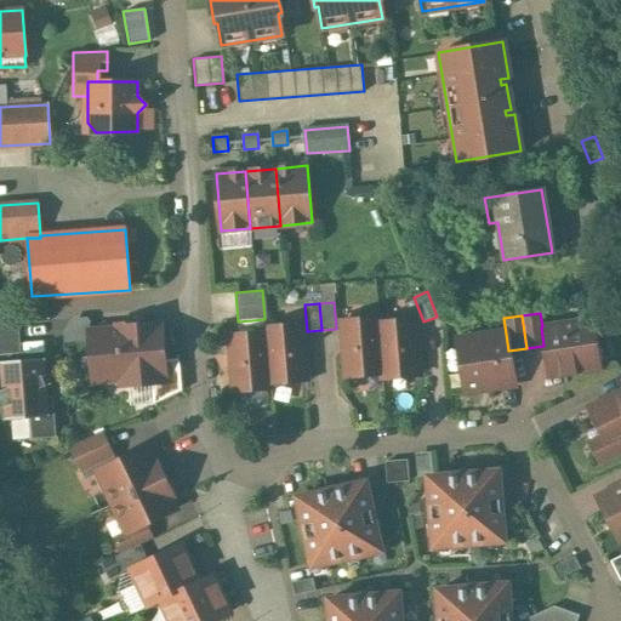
[(393,323),(379,324),(382,374),(382,379),(420,376),(417,347),(415,318),(393,320),(393,323)]
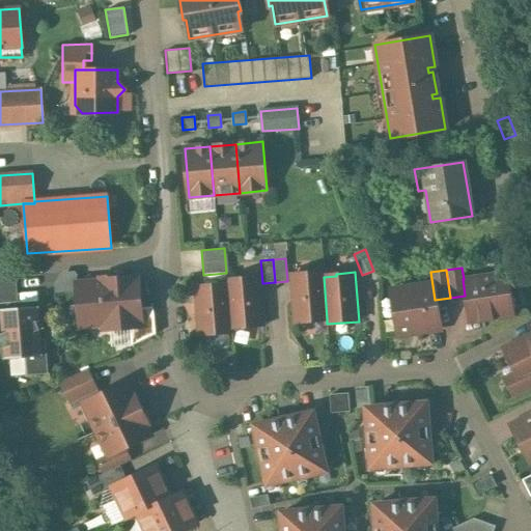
[(324,277),(324,274),(309,275),(309,273),(290,274),(292,298),(295,323),(327,319),(324,277)]
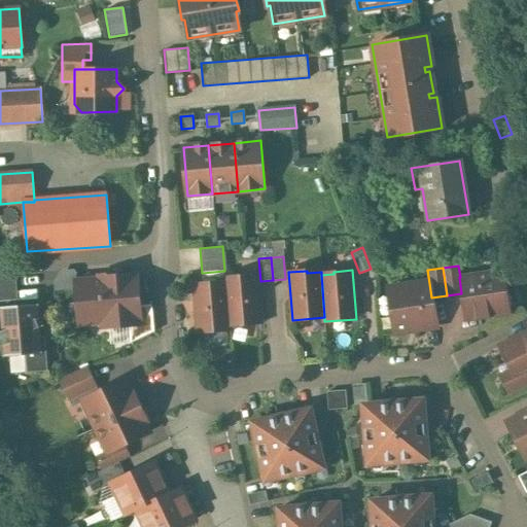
[(500,271),(460,277),(459,277),(461,293),(463,302),(465,320),(507,313),(500,271)]
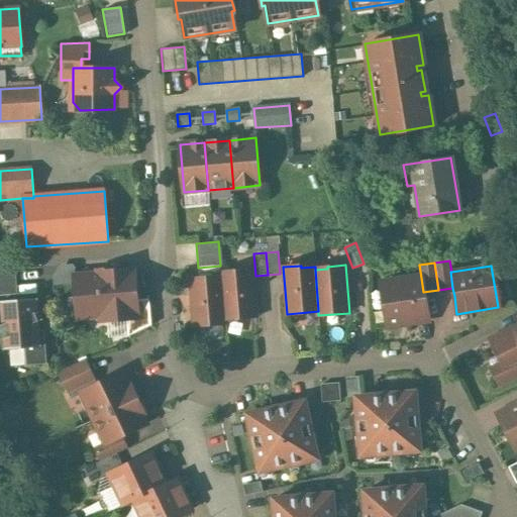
[(233,273),(221,274),(222,278),(225,319),(255,317),(253,293),(251,270),(233,271),(233,273)]
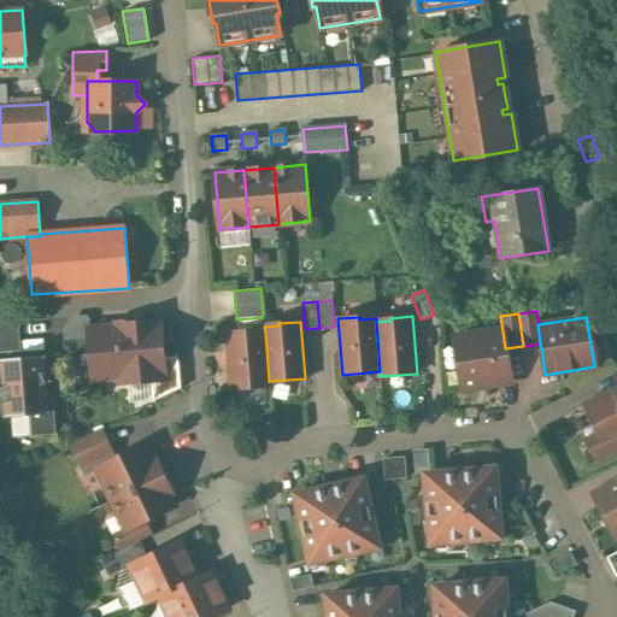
[(122,383),(153,381),(163,380),(160,358),(158,324),(88,330),(90,354),(97,353),(99,377),(122,375),(122,383)]
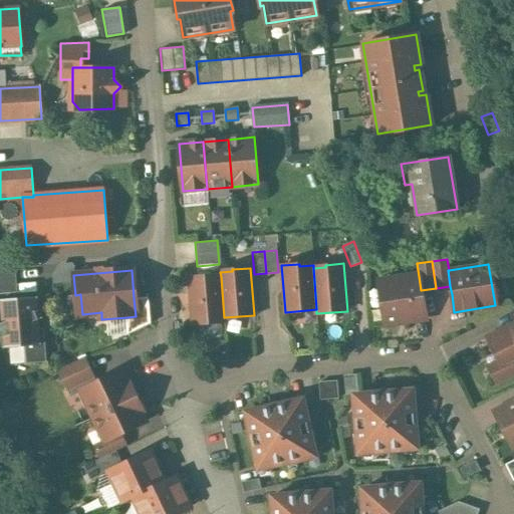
[(16,272),(0,273),(0,292),(18,290),(16,272)]
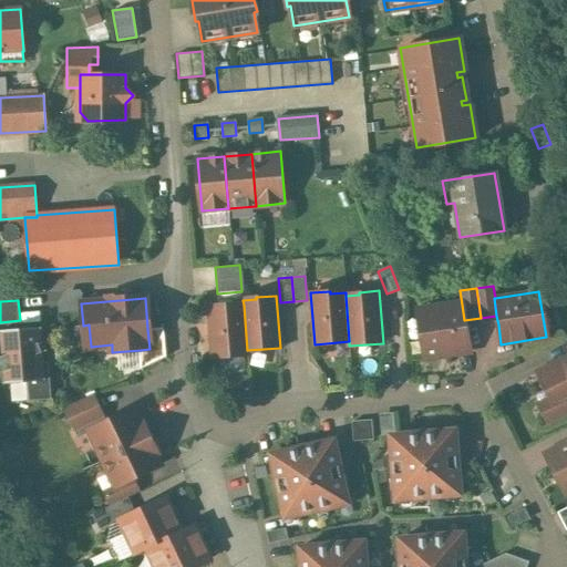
[(213,359),(248,356),(247,350),(244,305),(229,306),(229,303),(207,306),(210,332),(213,359)]
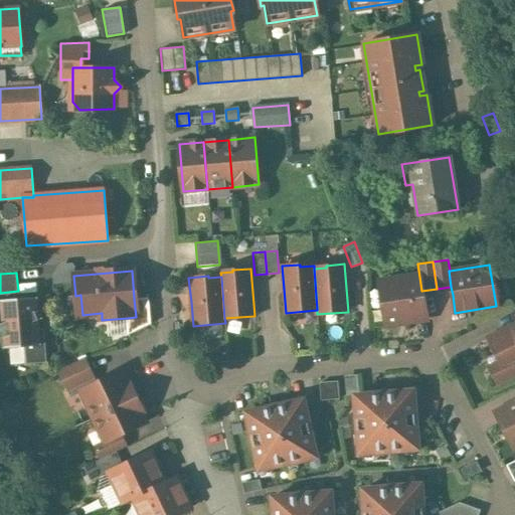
[(405,321),(425,318),(421,291),(419,277),(379,283),(385,324),(405,321)]
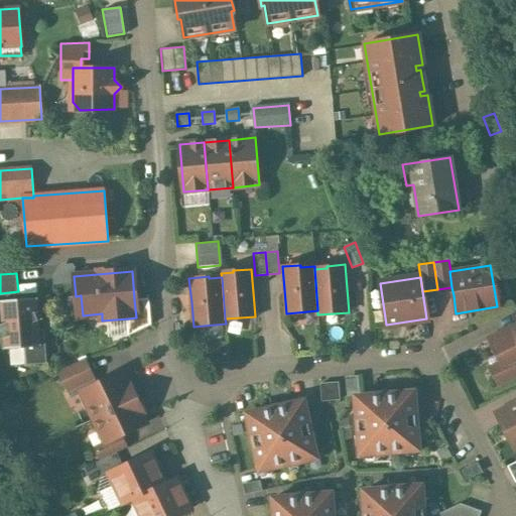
[(36,297),(0,300),(0,307),(1,325),(0,325),(0,338),(0,340),(2,339),(3,349),(40,346),(39,320),(42,319),(42,317),(37,319),(35,314),(38,312),(36,297)]
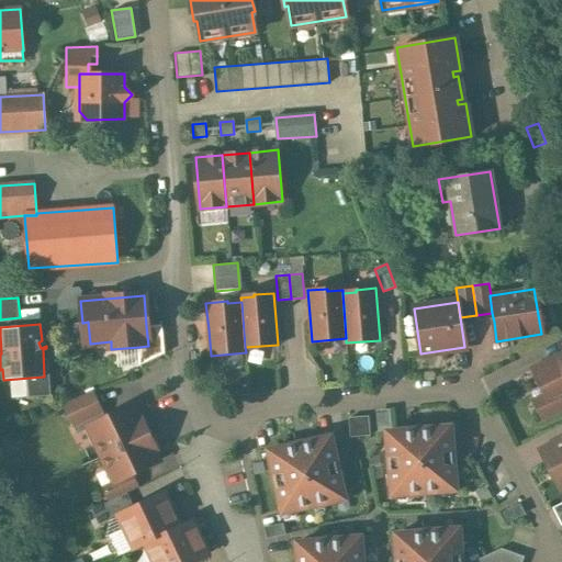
[(163,325),(146,326),(148,346),(139,347),(141,366),(164,353),(163,325)]
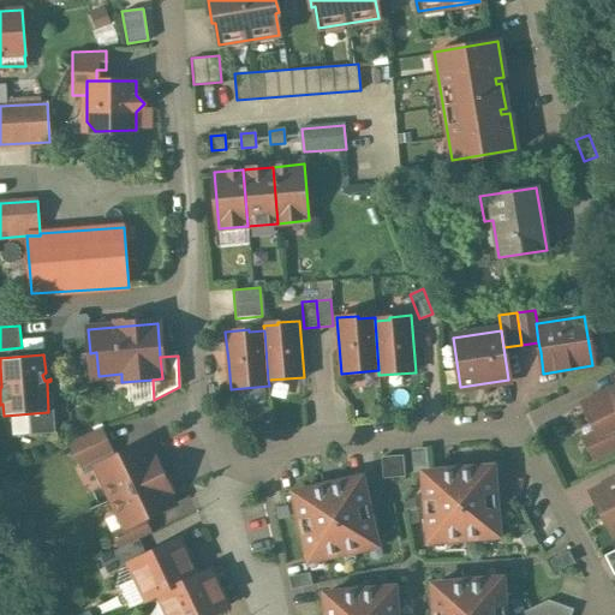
[(614,387),(608,392),(603,390),(596,394),(596,398),(583,404),(597,433),(583,439),(593,458),(614,446),(614,437),(614,436),(614,387)]
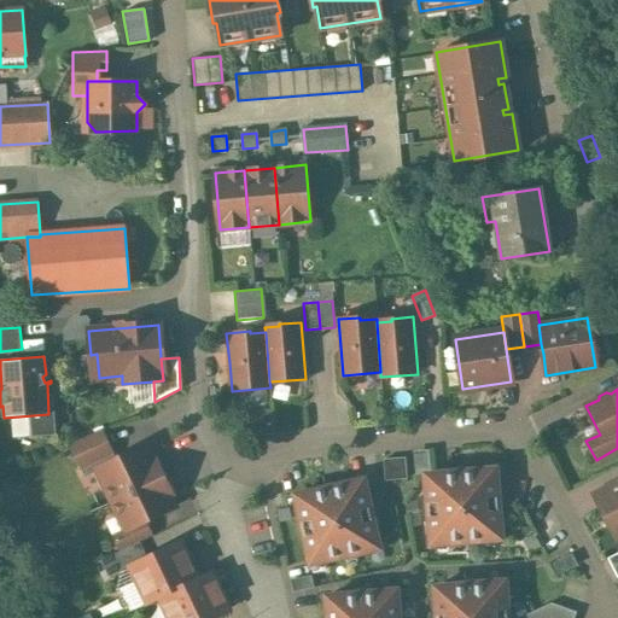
[(116,460),(100,429),(68,444),(83,477),(97,471),(97,468),(116,460)]
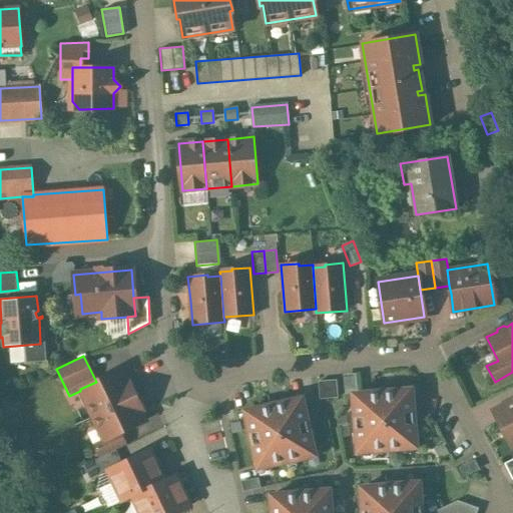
[(93,417),(136,396),(128,380),(125,381),(120,370),(96,382),(80,389),(80,391),(93,417)]
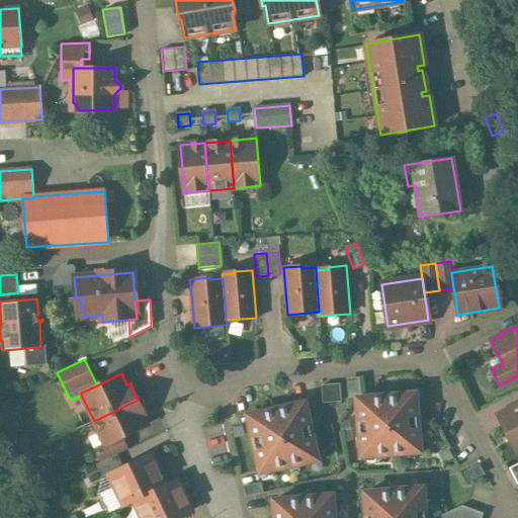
[(339,383),(322,384),(323,402),(340,401),(339,383)]
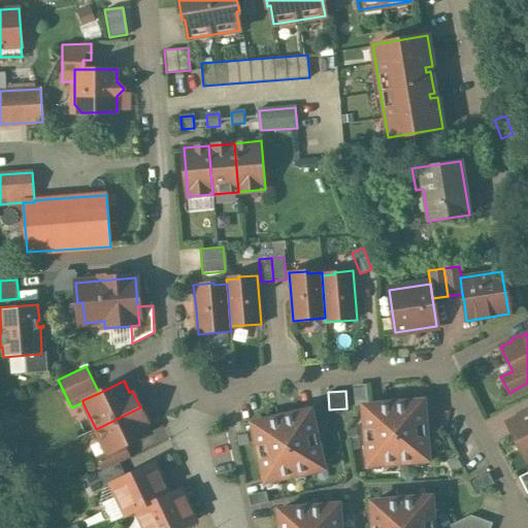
[(403,403),(397,403),(393,403),(389,403),(389,404),(382,404),(382,403),(363,405),(364,423),(363,423),(365,448),(366,448),(367,461),(380,460),(381,464),(416,461),(415,457),(427,456),(426,442),(427,442),(425,418),(424,418),(423,400),(403,402),(403,403)]
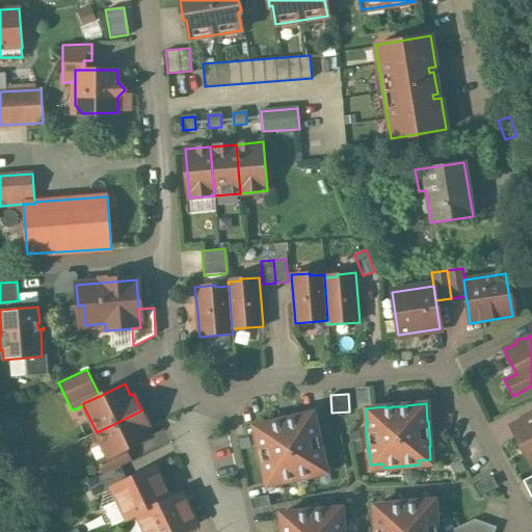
[(141,410),(97,432),(107,455),(108,457),(126,448),(150,436),(147,429),(149,427),(141,410)]
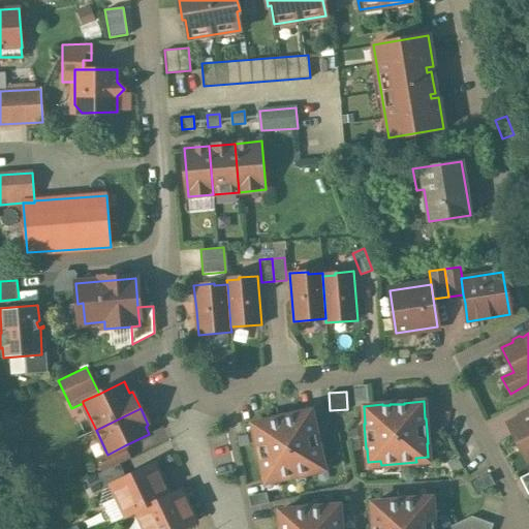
[(271,419),(252,423),(256,440),(254,441),(260,466),(261,466),(263,478),(277,476),(277,479),(312,472),(311,467),(322,465),(320,452),(321,452),(316,427),(314,427),(311,410),(292,414),(292,415),(282,417),(272,421),(271,419)]
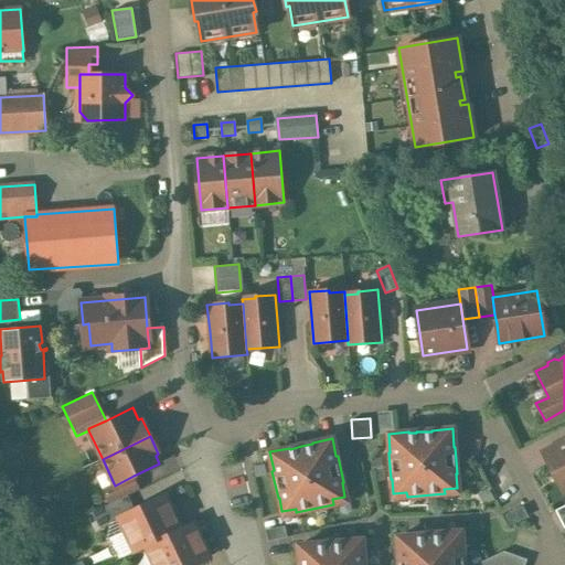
[(564,441),(542,454),(563,493),(564,491),(564,441)]
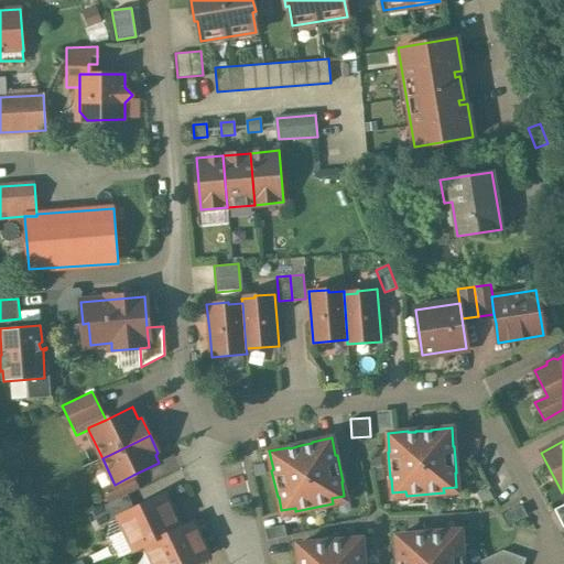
[(100,488),(108,505),(127,495),(140,489),(133,475),(115,485),(114,483),(100,488)]
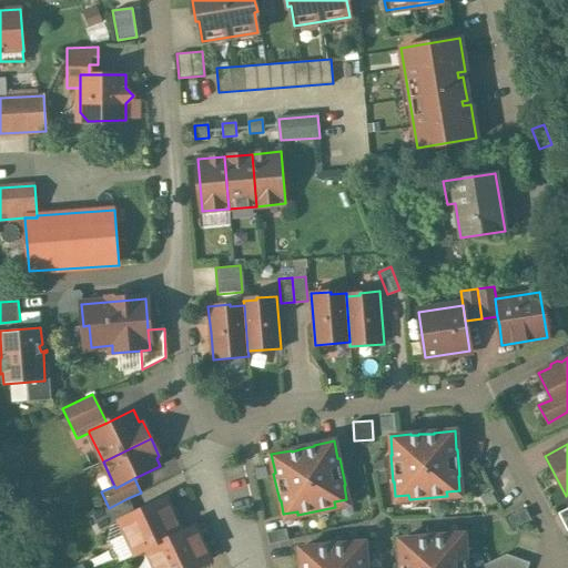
[(99,530),(120,520),(135,513),(128,498),(109,508),(91,516),(99,530)]
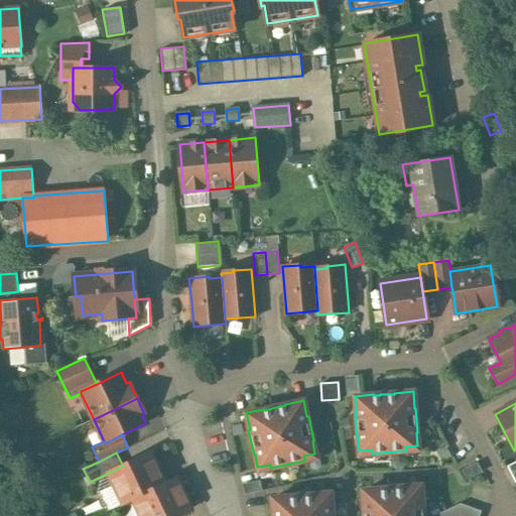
[(123,503),(135,498),(164,485),(151,454),(123,466),(109,473),(123,503)]
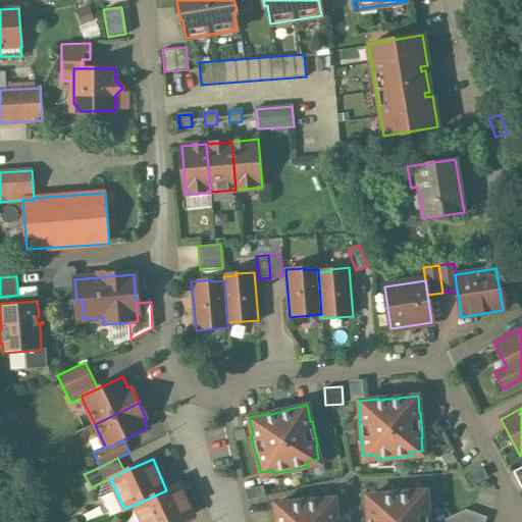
[(482,468),(467,475),(471,484),(486,477),(482,468)]
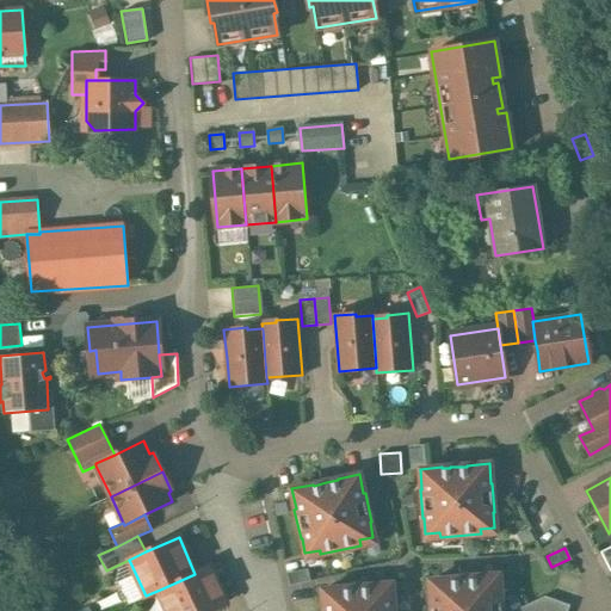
[(208,568),(195,574),(160,590),(170,610),(207,610),(223,604),(208,568)]
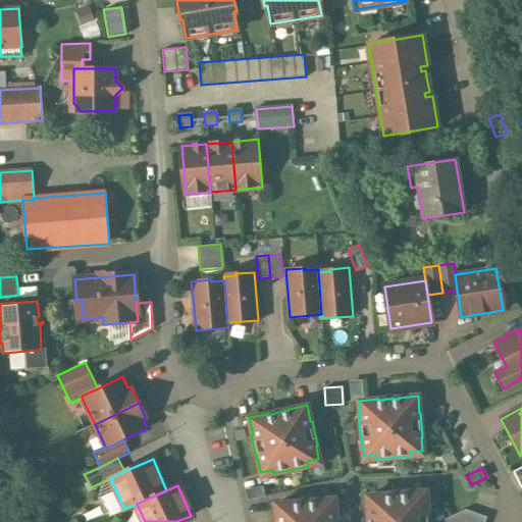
[(262,486),(245,490),(247,500),(264,496),(262,486)]
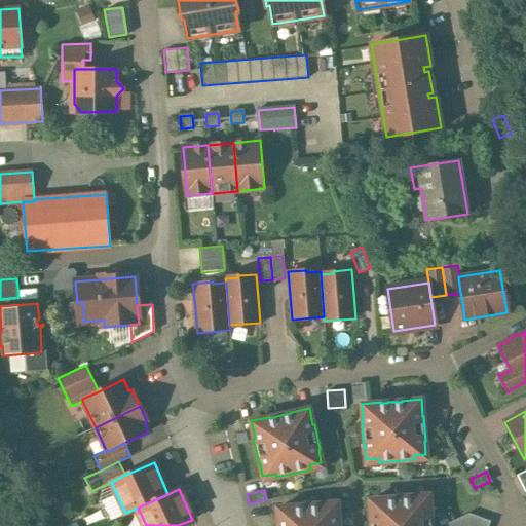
[(429,494),(410,496),(410,497),(404,497),(400,497),(395,498),(388,499),(388,498),(370,499),(371,517),(370,517),(370,525),(433,525),(431,512),(430,512),(429,494)]
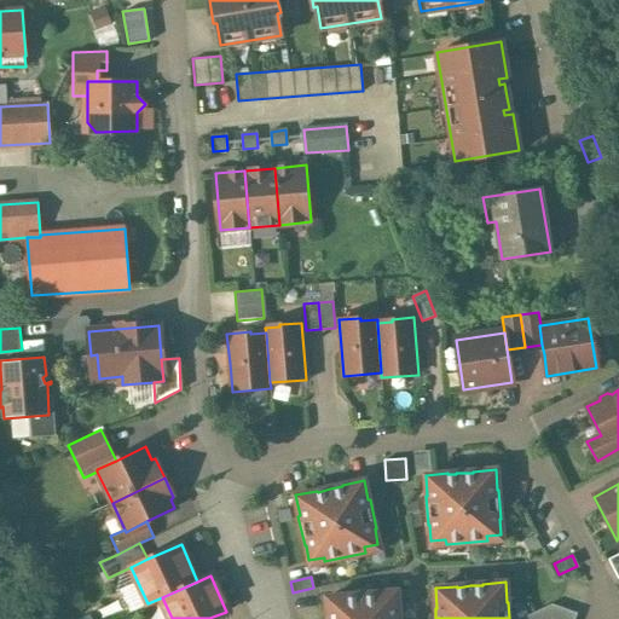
[(397,591),(375,594),(366,595),(362,595),(357,595),(357,596),(348,596),(348,595),(327,597),(328,618),(327,618),(399,618),(399,612),(398,612),(397,591)]
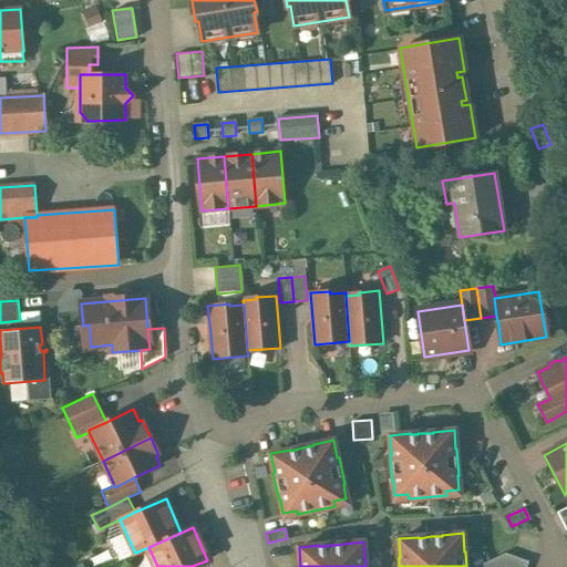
[(509,556),(485,566),(527,566),(529,564),(509,556)]
